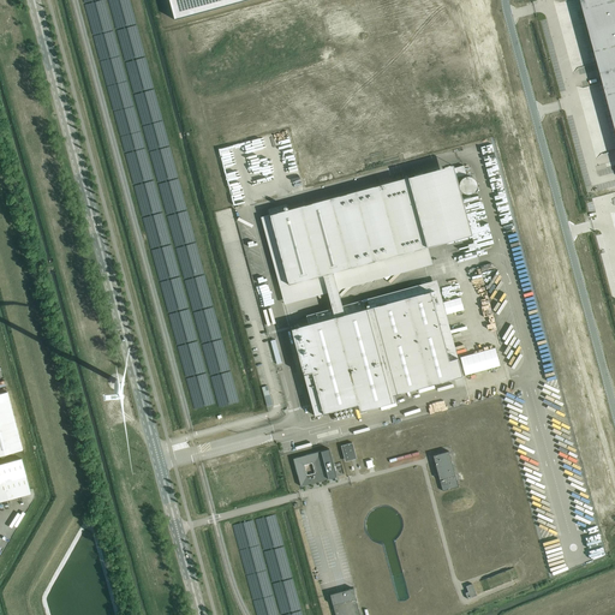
[(168,0),(174,19),(244,0),(168,0)]
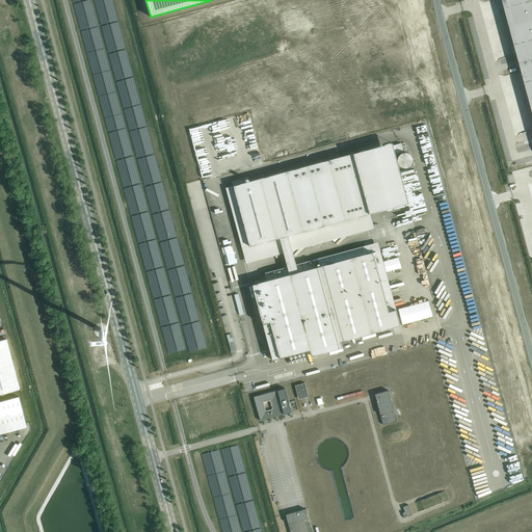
[(531,0),(502,0),(520,62),(531,107),(531,0)]
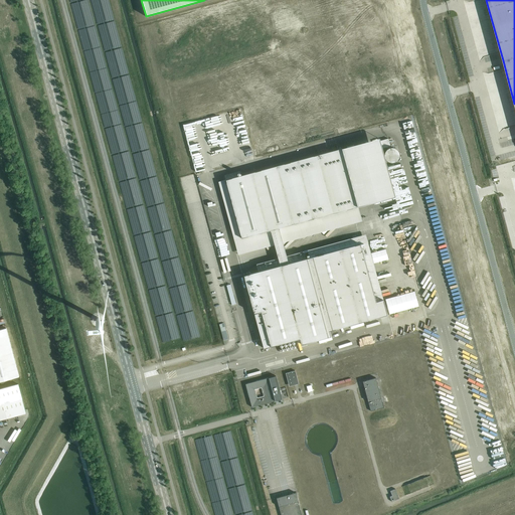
[(359,122),(347,125),(348,131),(360,127),(359,122)]
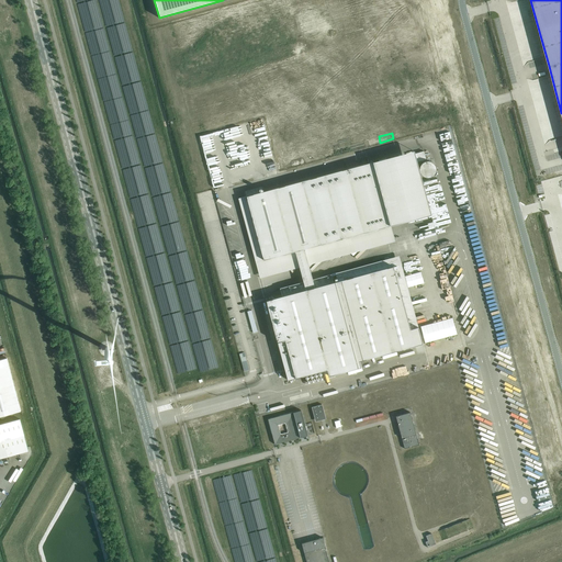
[(424,150),(415,154),(417,161),(426,159),(424,150)]
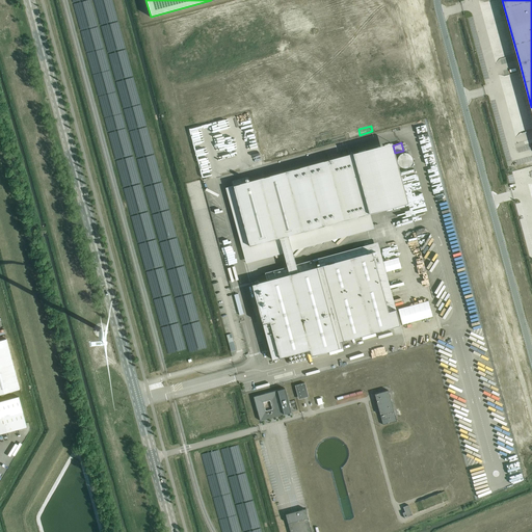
[(352,154),(233,186),(249,246),(280,238),(289,274),(298,271),(288,235),(369,213),(352,154)]
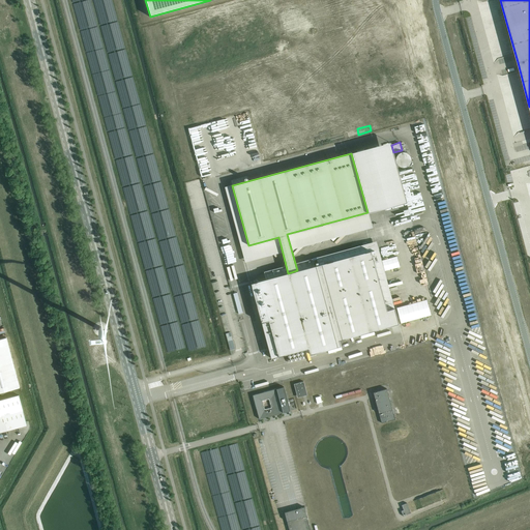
[(266,280),(251,283),(261,322),(271,358),(287,354),(303,349),(308,348),(310,354),(340,346),(339,340),(399,324),(394,308),(386,310),(377,271),(371,251),(323,264),(318,265),(318,262),(316,263),(316,265),(314,266),(297,270),(288,273),(266,280)]
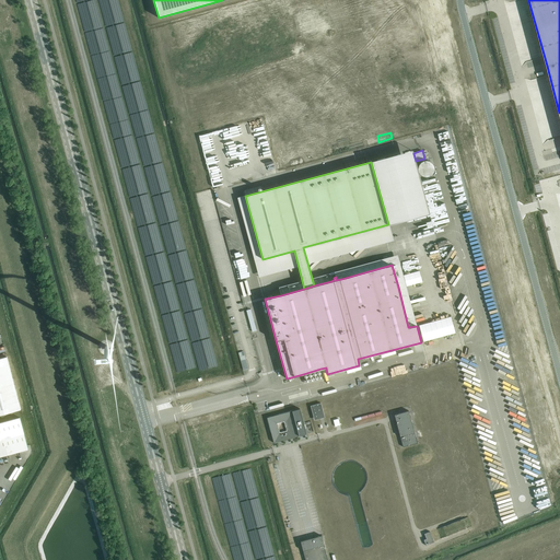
[(303,280),(279,287),(281,295),(331,281),(329,273),(313,278),(303,280)]
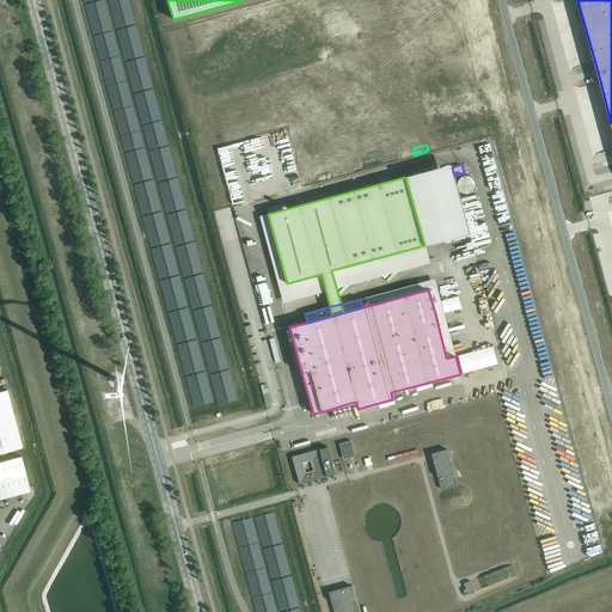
[(493,346),(458,355),(463,373),(497,363),(493,346)]
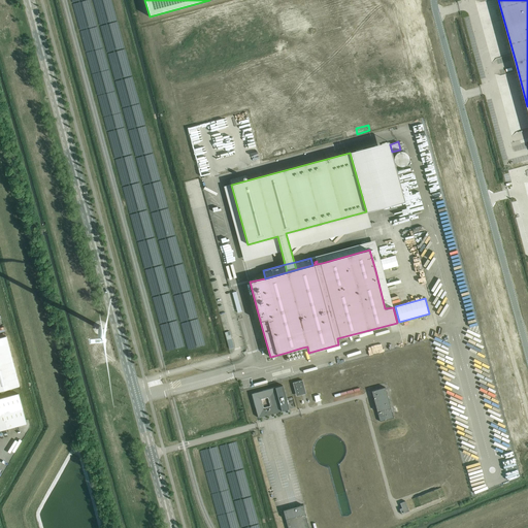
[(0,391),(20,386),(6,336),(0,337),(0,391)]
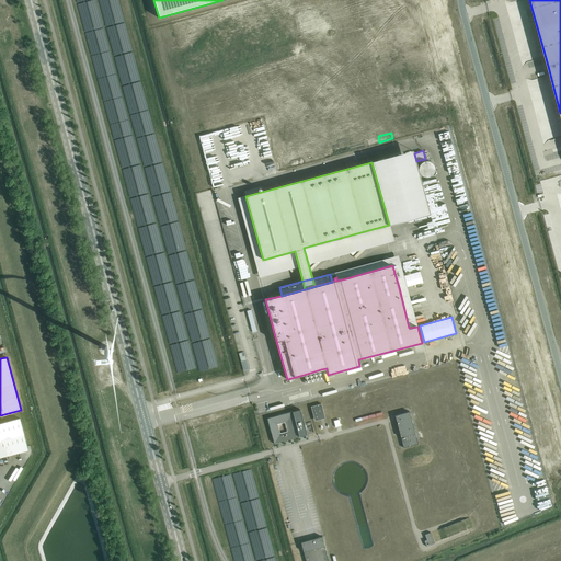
[(321,403),(311,407),(315,419),(324,415),(321,403)]
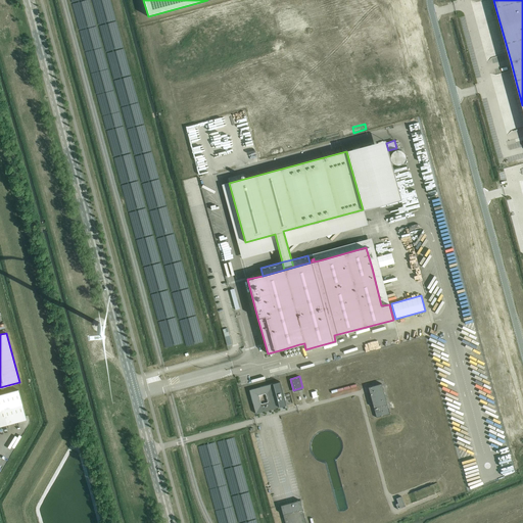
[(280,407),(286,406),(280,382),(274,383),(273,383),(254,388),(249,390),(255,414),(279,407),(280,407)]
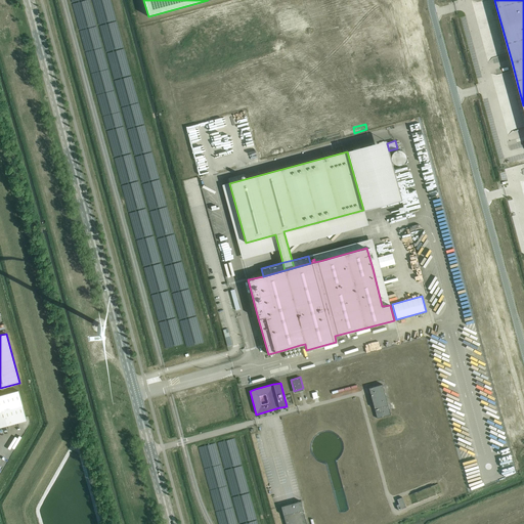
[(377,419),(391,415),(382,384),(368,388),(377,419)]
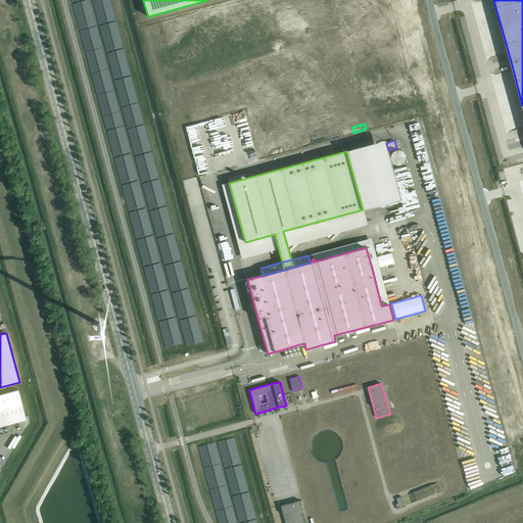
[(0,426),(27,420),(18,390),(0,394),(0,426)]
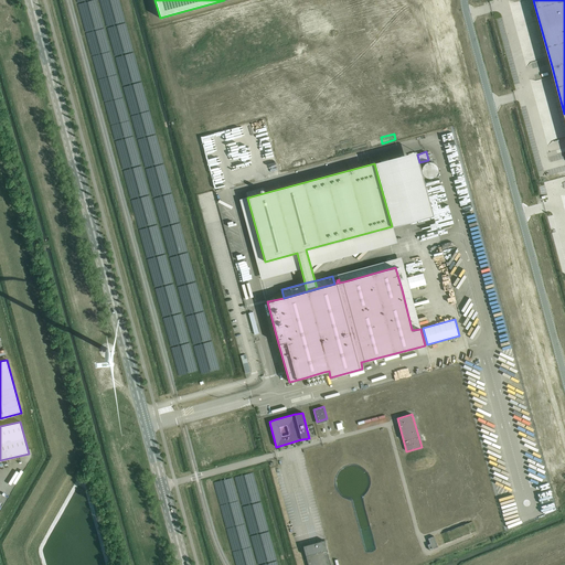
[(429,550),(438,546),(434,536),(428,539),(429,543),(427,544),(429,550)]
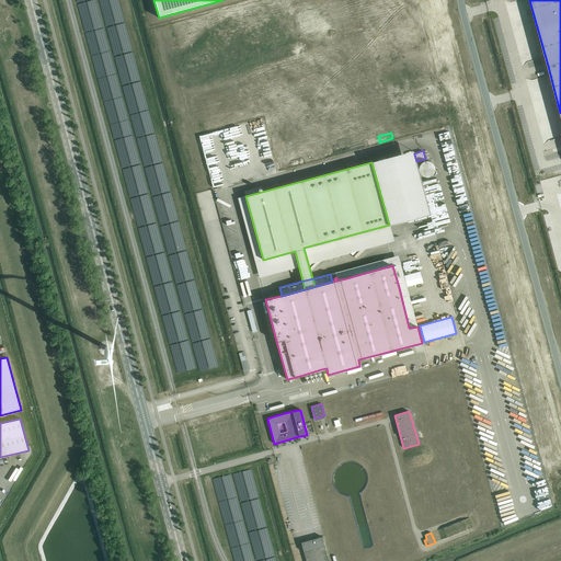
[(306,560),(328,560),(322,537),(300,542),(306,560)]
